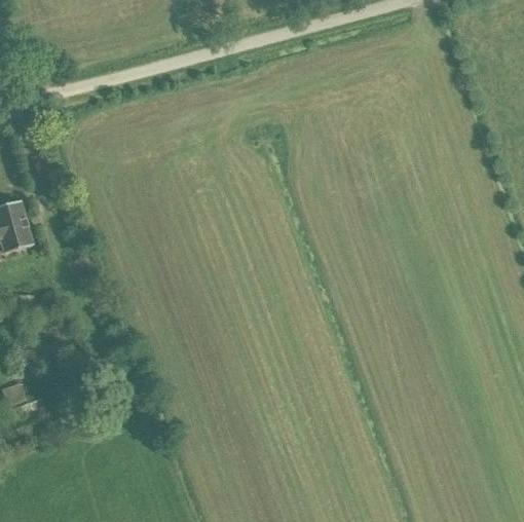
[(55,188),(67,184),(62,166),(50,171),(55,188)]
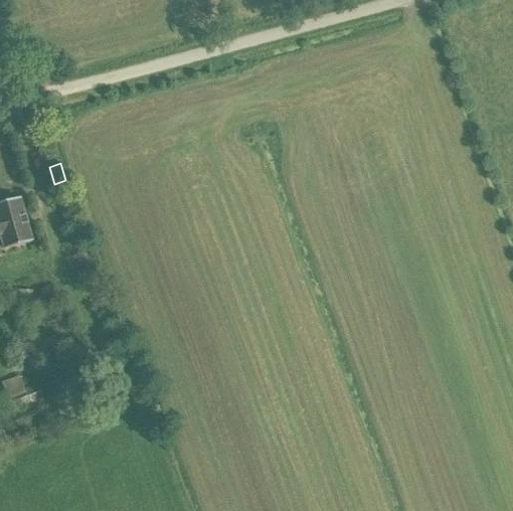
[(33,238),(21,194),(0,199),(0,234),(3,234),(6,245),(33,238)]
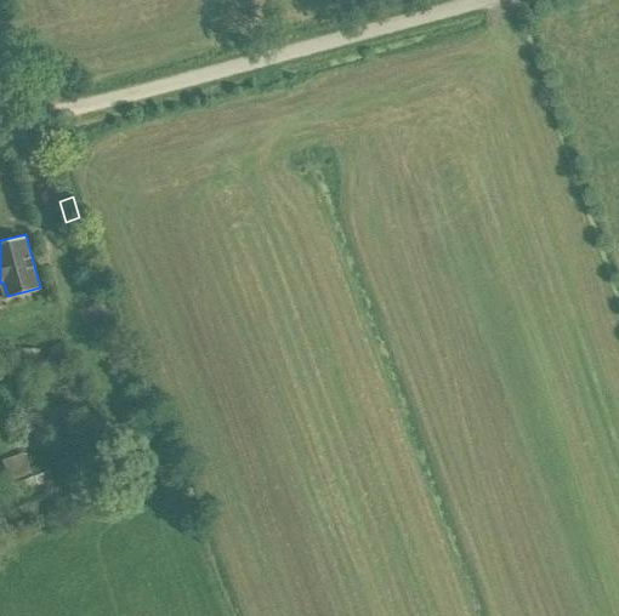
[(63,340),(49,346),(51,353),(66,347),(63,340)]
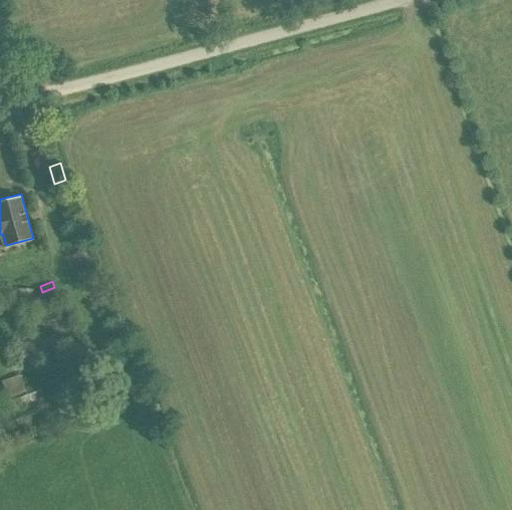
[(21,372),(3,378),(9,395),(27,389),(21,372)]
